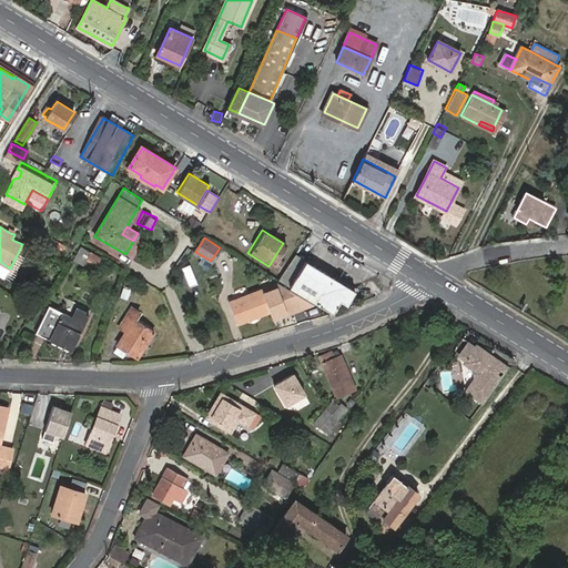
[(81,247),(77,255),(74,261),(95,272),(102,259),(81,247)]
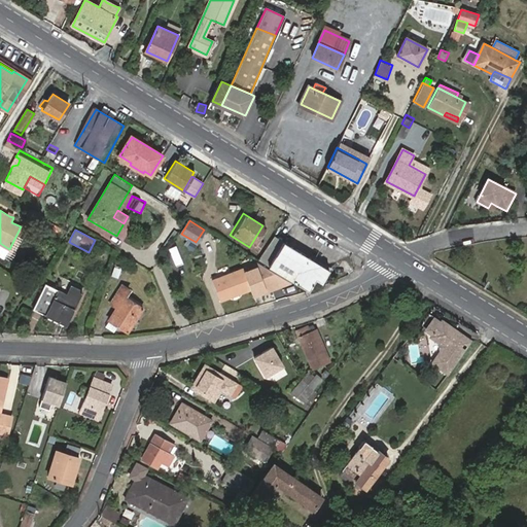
[(329,269),(286,242),(270,267),(310,290),(316,279),(322,282),(329,269)]
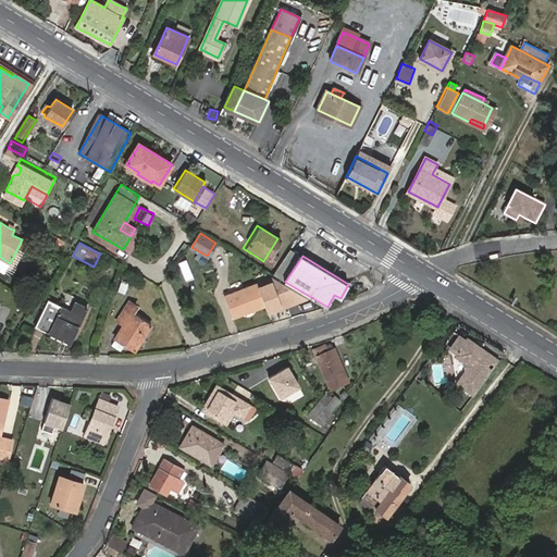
[(10,263),(0,257),(0,264),(8,268),(10,263)]
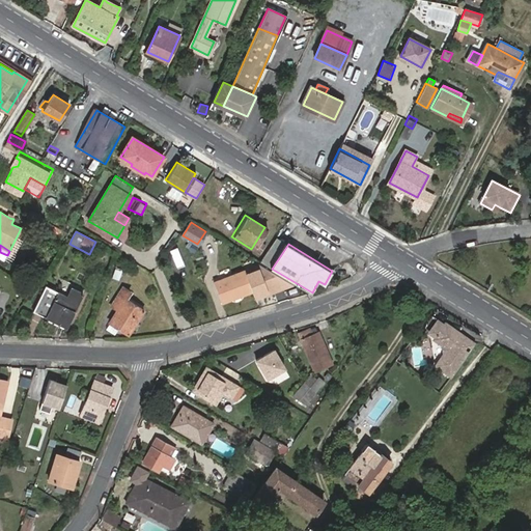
[(178,268),(186,264),(178,247),(171,249),(178,268)]
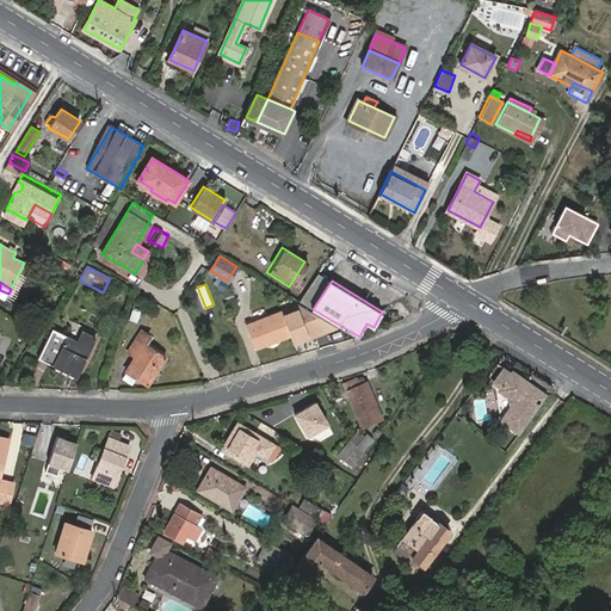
[(301,303),(281,313),(290,337),(294,344),(338,326),(301,303)]
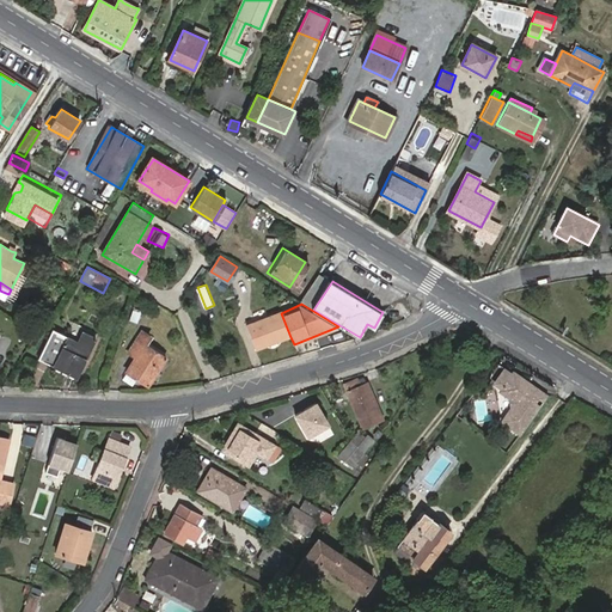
[(281,313),(280,311),(246,324),(257,350),(291,337),(281,313)]
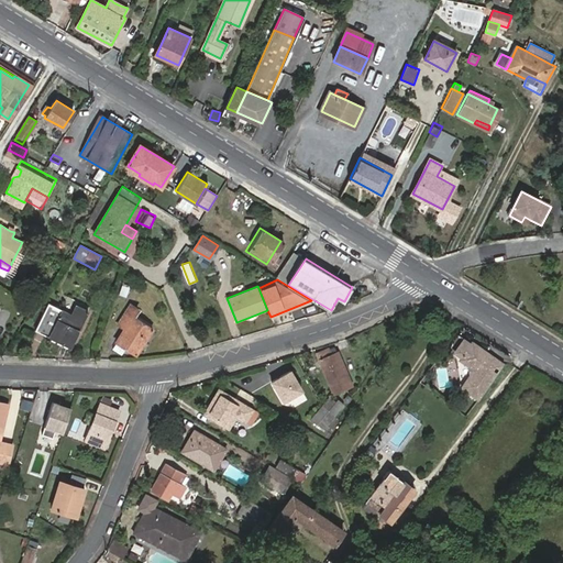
[(72,349),(89,313),(78,307),(74,313),(63,308),(62,310),(50,304),(36,331),(72,349)]
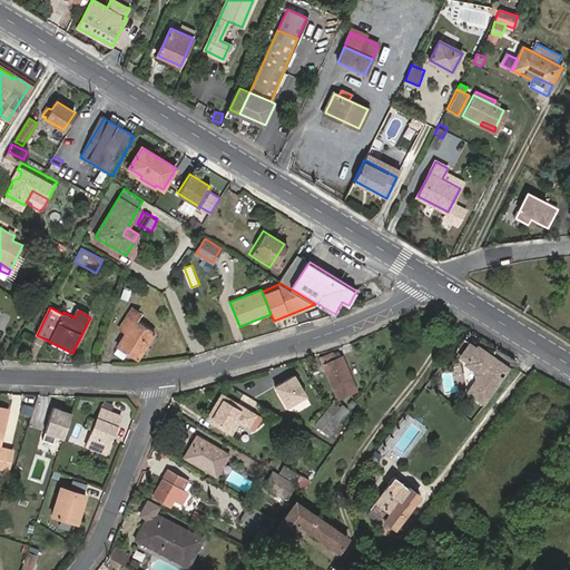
[(136,322),(139,314),(133,310),(120,330),(126,333),(119,346),(138,359),(154,333),(136,322)]
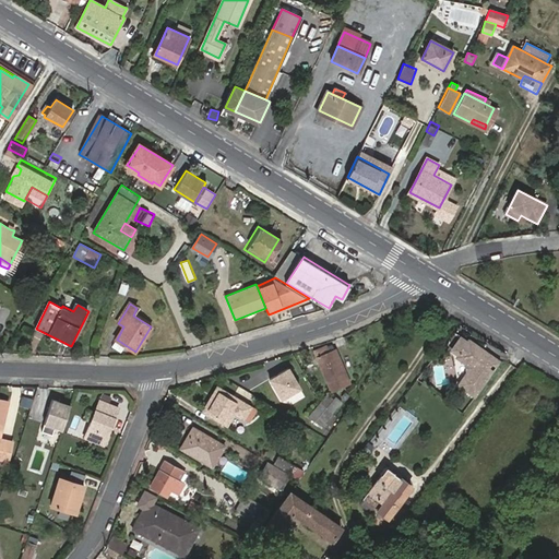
[(454,347),(460,352),(466,342),(461,337),(454,347)]
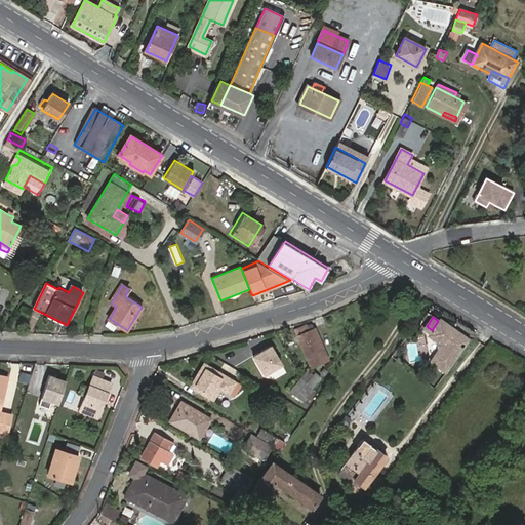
[(431,360),(447,371),(462,350),(459,348),(457,331),(440,318),(438,321),(432,330),(429,334),(437,339),(439,349),(431,360)]
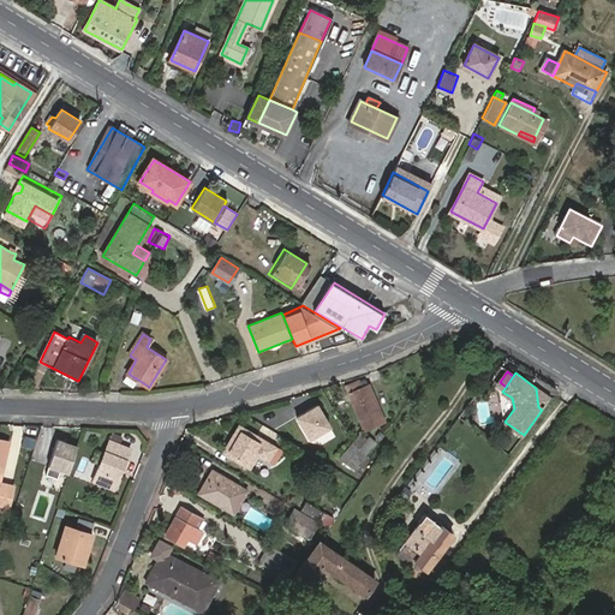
[(362,386),(359,381),(347,386),(364,430),(383,422),(368,384),(362,386)]
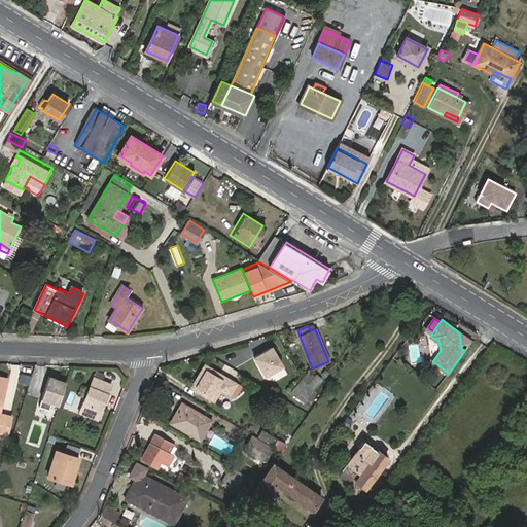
[(471,341),(459,332),(461,349),(464,351),(471,341)]
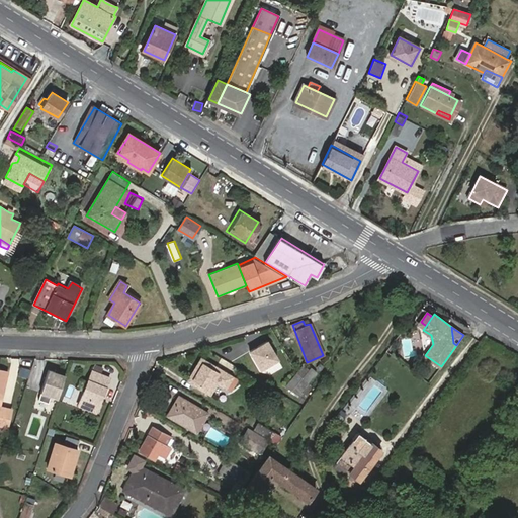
[(266,341),(249,351),(260,369),(277,359),(266,341)]
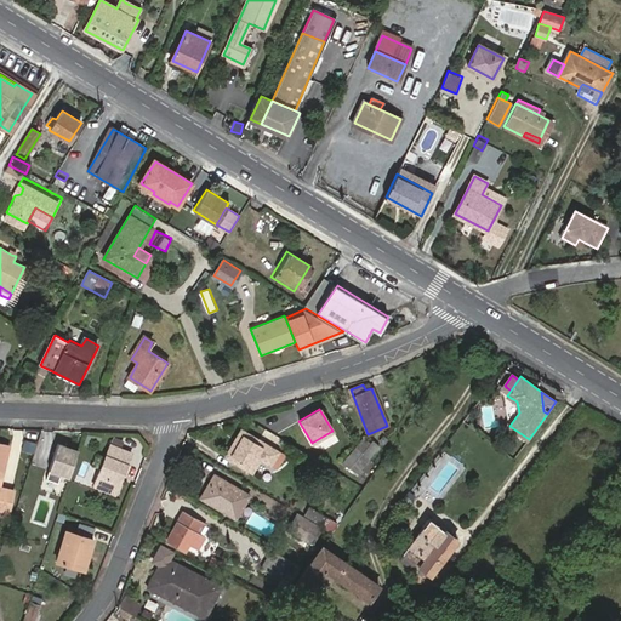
[(241,431),(234,443),(237,445),(228,460),(251,473),(261,459),(275,468),(284,455),(241,431)]
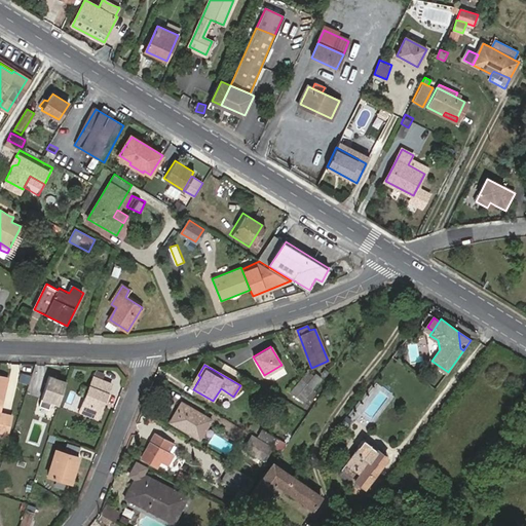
[(307,368),(289,393),(303,404),(322,378),(307,368)]
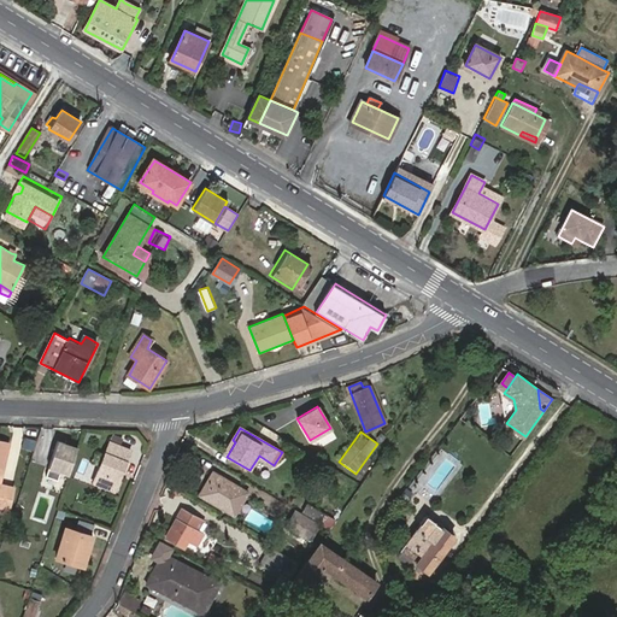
[(37,440),(27,436),(23,446),(34,450),(37,440)]
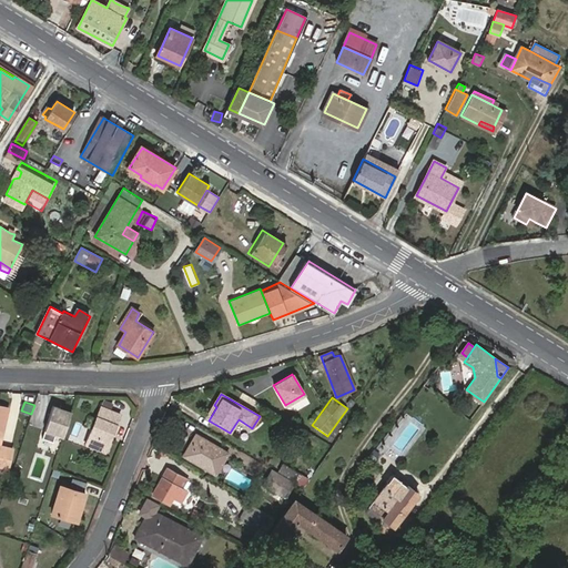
[(60,407),(53,405),(43,437),(52,440),(54,433),(63,436),(72,411),(60,407)]
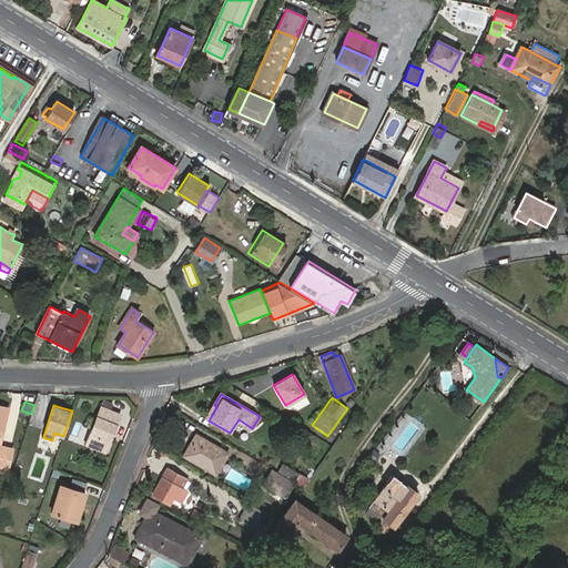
[(108,437),(111,438),(121,415),(100,405),(85,442),(102,448),(108,437)]
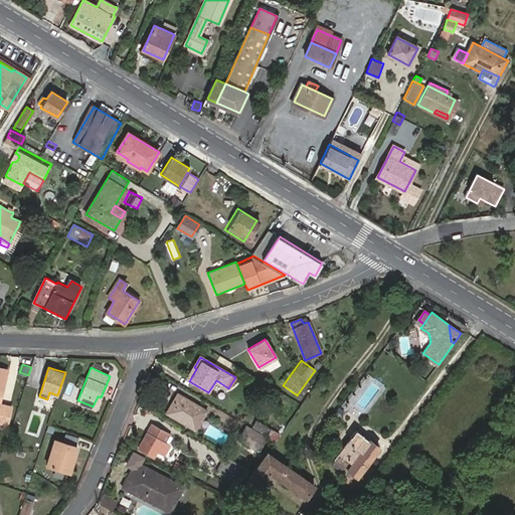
[(196,369),(194,367),(186,379),(189,381),(196,369)]
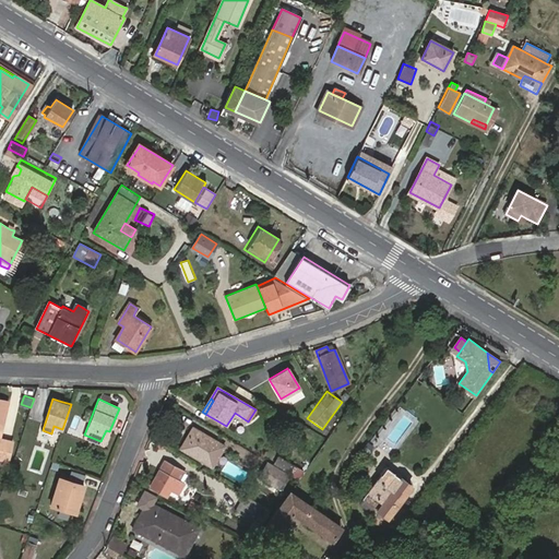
[(0,437),(8,402),(0,400),(0,459),(9,461),(13,443),(0,440),(0,437)]
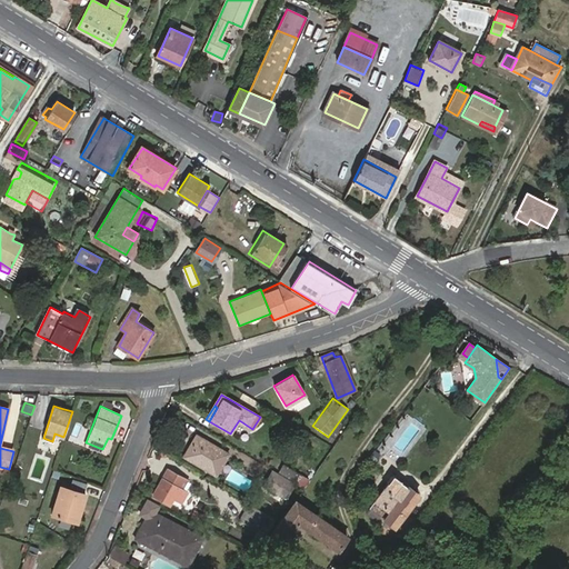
[(216,475),(228,453),(196,436),(183,456),(216,475)]
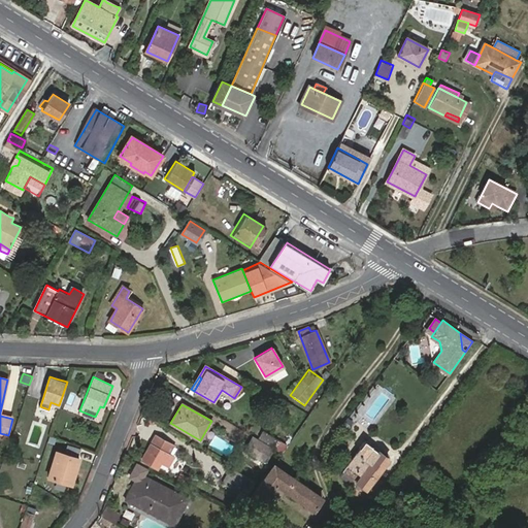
[(272,447),(275,449),(279,441),(262,431),(258,438),(272,447)]
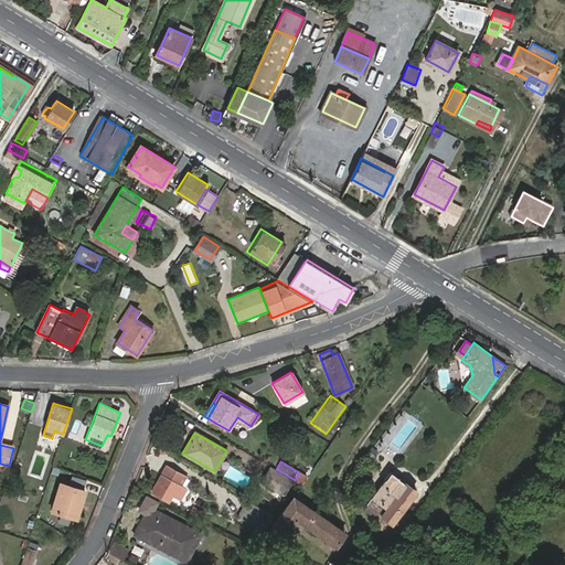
[(179,483),(183,476),(168,466),(152,491),(169,501),(172,496),(184,502),(190,491),(187,489),(179,483)]
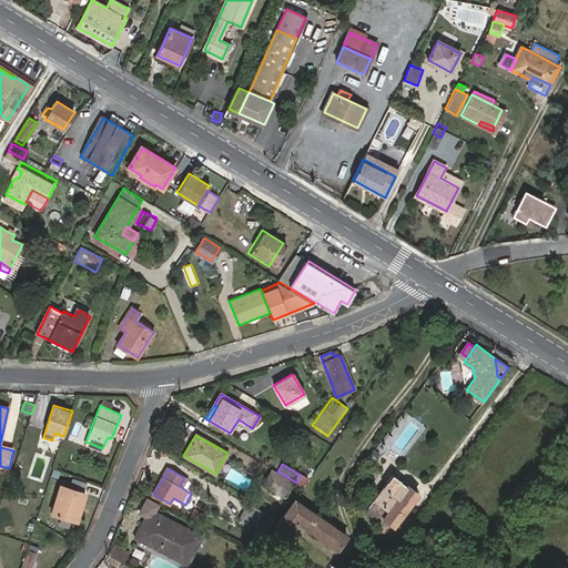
[(277,472),(273,468),(263,484),(283,496),(293,480),(277,472)]
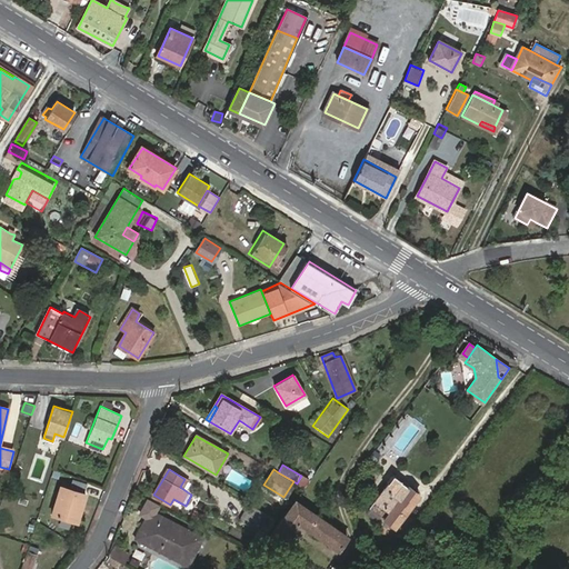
[(395,527),(419,495),(393,476),(366,513),(377,522),(380,517),(395,527)]
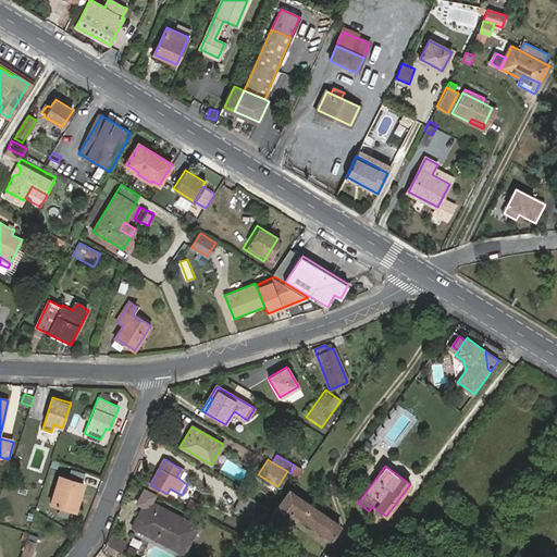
[(189,473),(181,469),(176,477),(184,482),(189,473)]
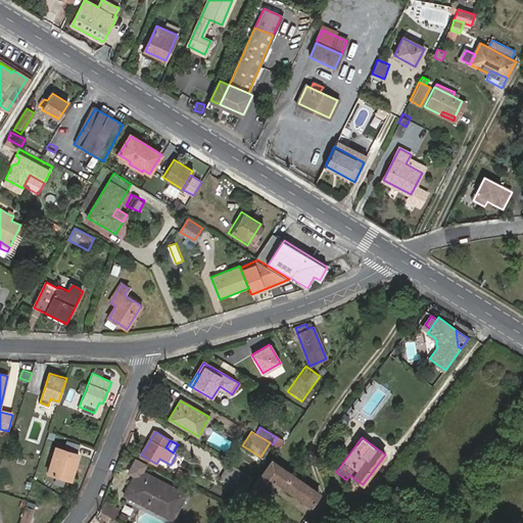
[(55,444),(46,471),(69,478),(78,453),(55,444)]
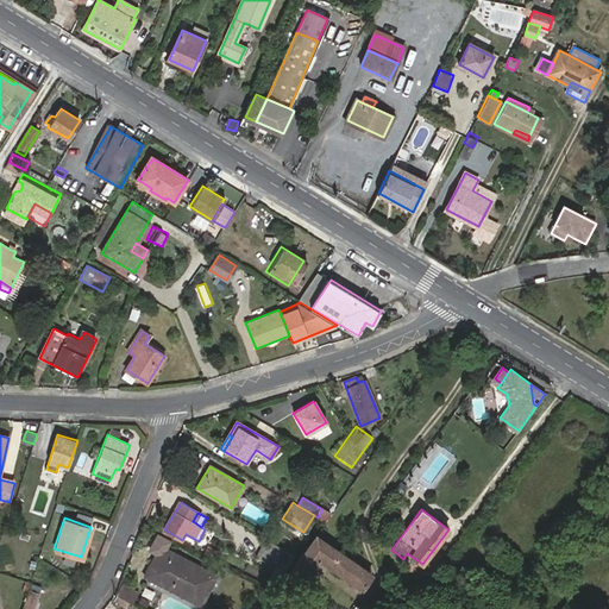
[(321,559),(363,588),(372,575),(316,538),(294,571),(307,581),(321,559)]
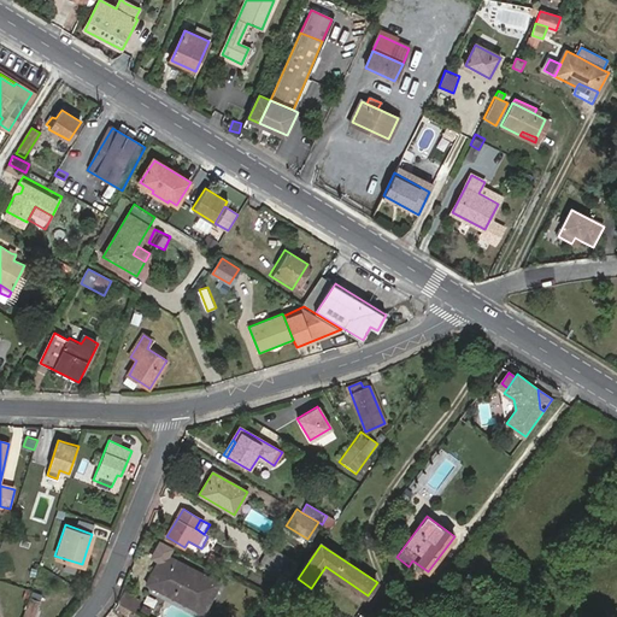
[(291,558),(271,546),(260,564),(280,576),(291,558)]
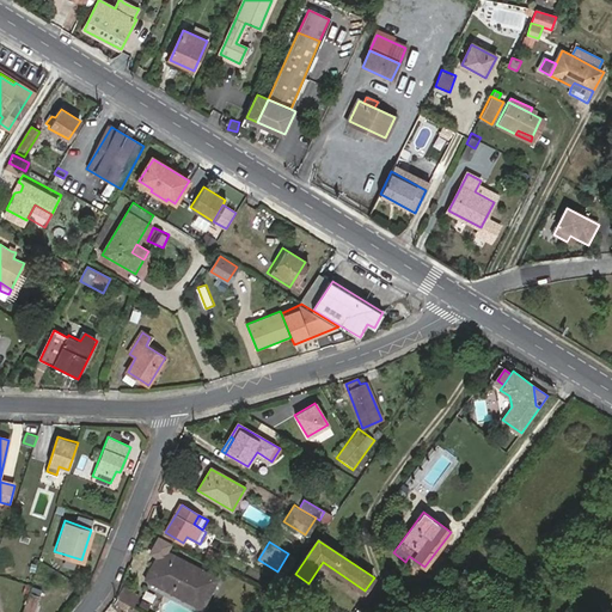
[(202,606),(216,577),(161,550),(146,579),(202,606)]
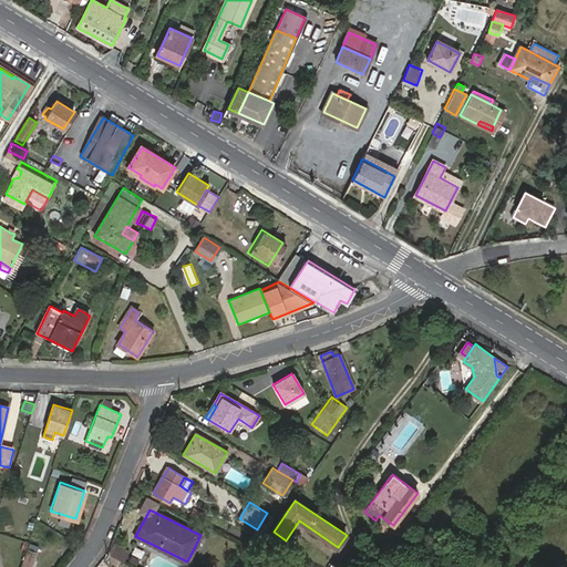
[(115,544),(110,554),(124,563),(130,552),(115,544)]
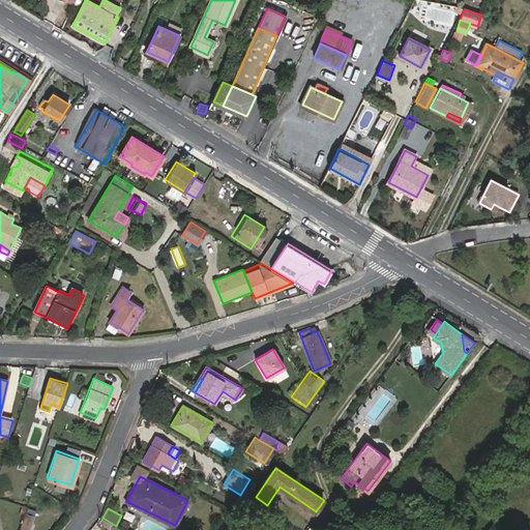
[(29,529),(34,518),(26,513),(19,529),(29,529)]
